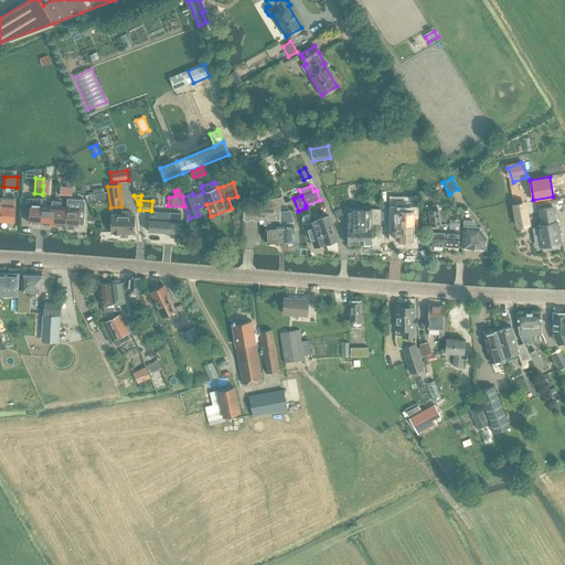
[(243,210),(236,212),(238,220),(240,219),(243,217),(243,220),(267,220),(267,223),(267,225),(267,244),(280,243),(280,225),(280,223),(279,196),(243,205),(243,210)]
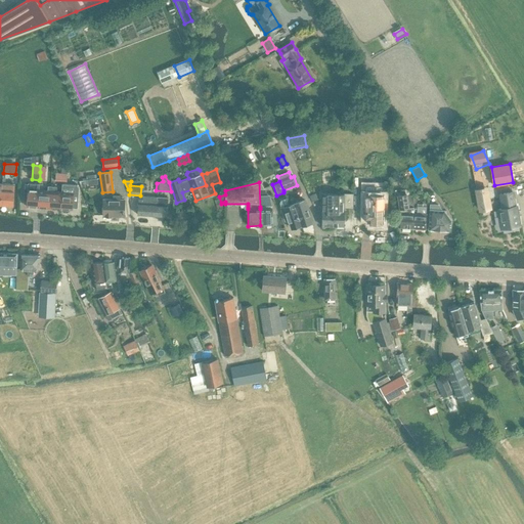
[(261,182),(259,182),(260,207),(260,209),(260,225),(272,225),(272,209),(272,206),(271,205),(269,195),(265,195),(265,188),(261,182)]
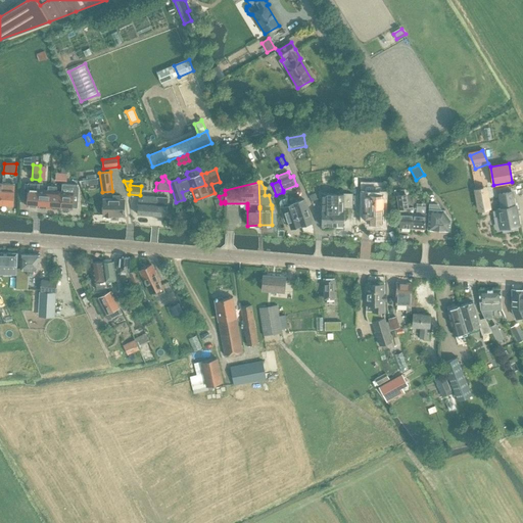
[(25,183),(24,200),(27,200),(27,206),(38,207),(39,190),(39,184),(28,184),(25,183)]
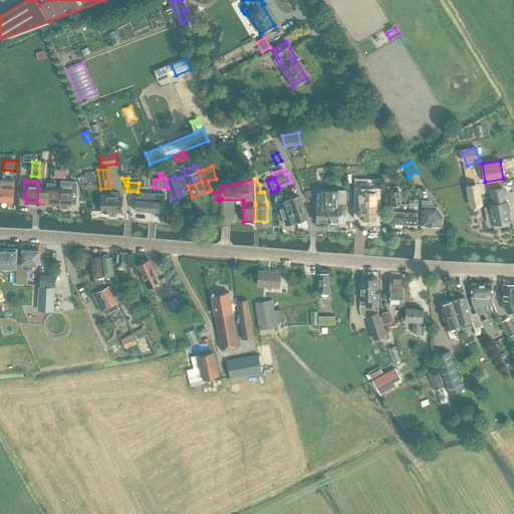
[(13,202),(14,182),(2,181),(0,201),(13,202)]
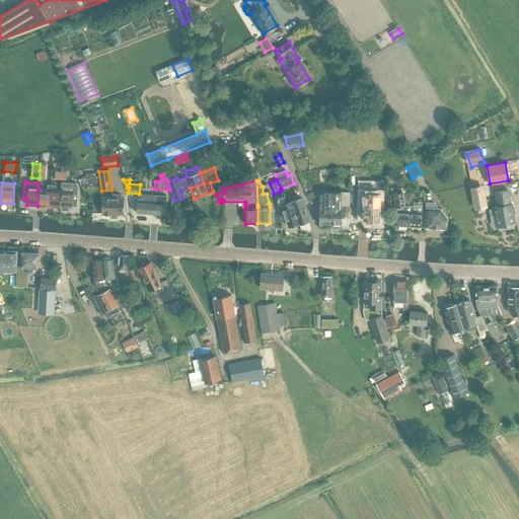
[(62,190),(60,207),(72,208),(72,207),(77,207),(79,186),(77,183),(62,182),(62,190)]
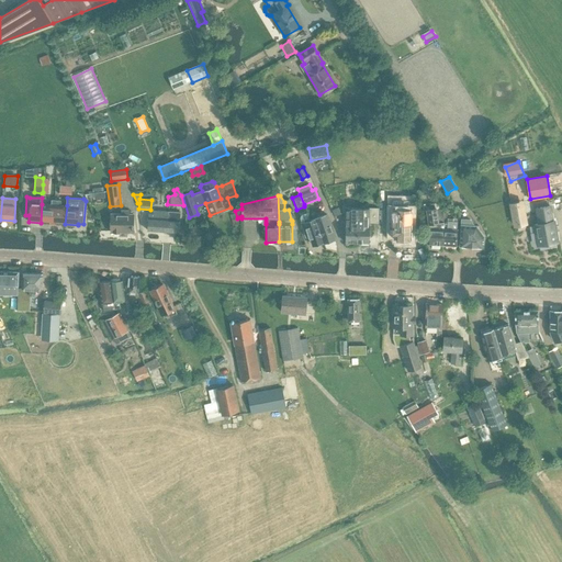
[(520,198),(510,200),(515,226),(526,225),(523,202),(521,202),(520,198)]
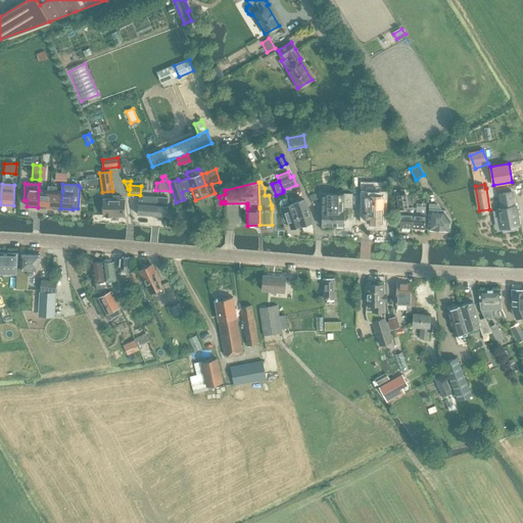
[(39,190),(38,207),(49,207),(50,186),(48,186),(48,191),(39,190)]
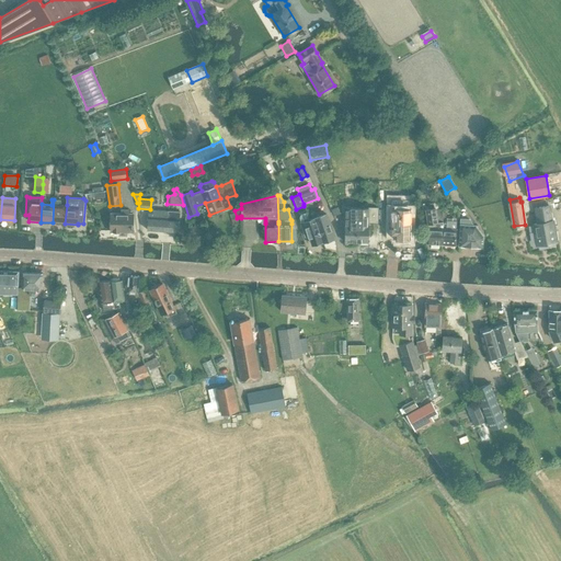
[(54,199),(53,222),(65,224),(67,205),(65,205),(60,205),(60,201),(57,201),(54,199)]
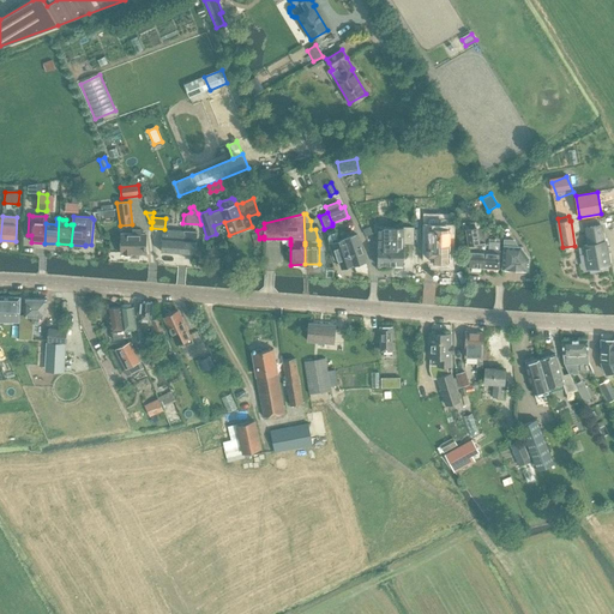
[(390,265),(391,227),(390,227),(378,226),(377,265),(390,265)]
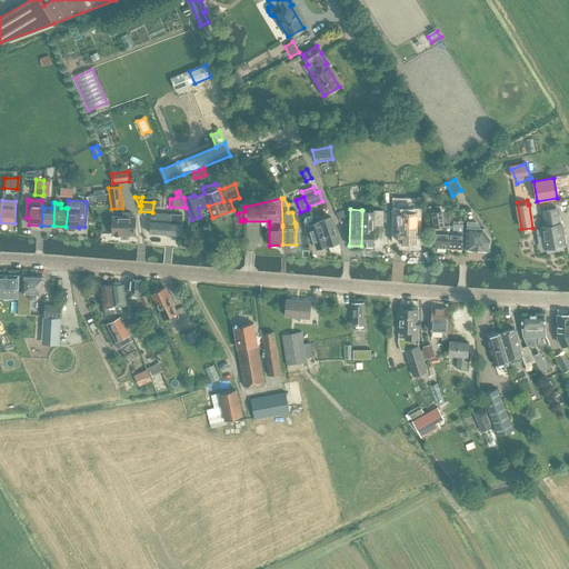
[(543,248),(565,246),(561,223),(559,223),(557,209),(542,211),(545,226),(540,227),(543,248)]
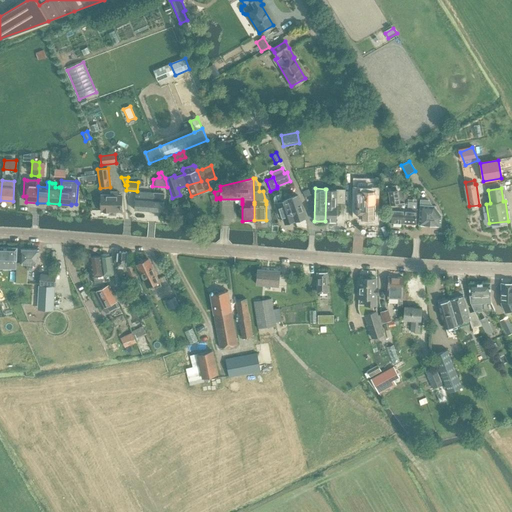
[(345,203),(345,190),(326,189),(325,221),(336,222),(336,203),(345,203)]
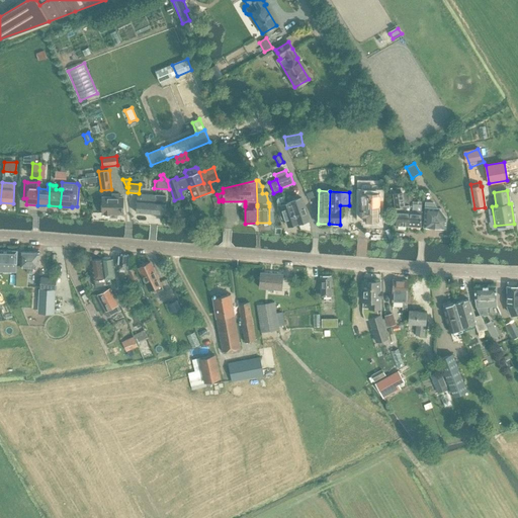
[(402,191),(393,193),(397,210),(396,225),(408,226),(409,211),(409,209),(407,208),(407,207),(406,207),(404,205),(403,193),(402,191)]
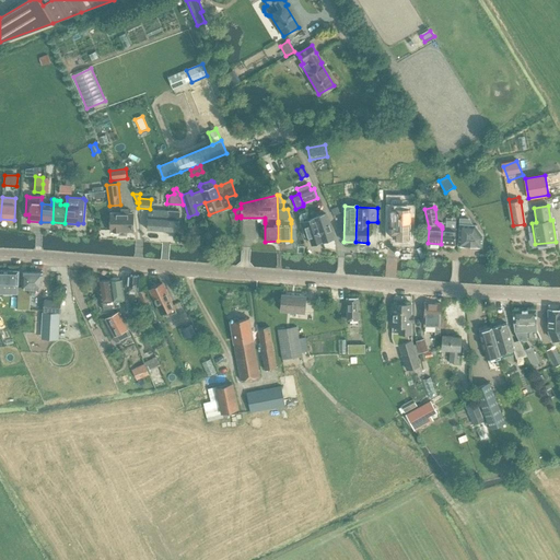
[(391,208),(389,234),(395,234),(395,238),(398,238),(398,241),(407,241),(407,238),(409,238),(410,208),(391,208)]
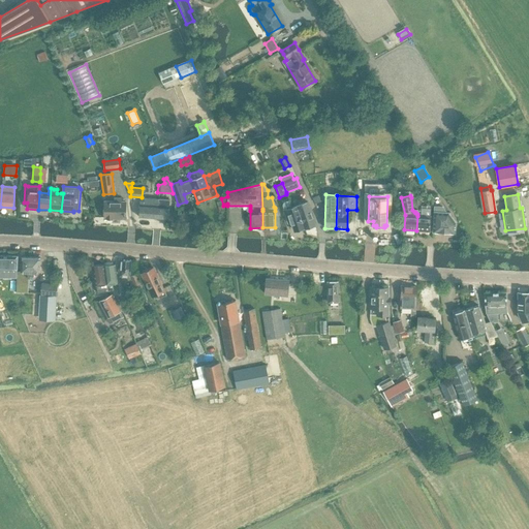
[(416,197),(411,197),(412,210),(414,212),(415,212),(415,213),(417,214),(417,216),(416,230),(429,231),(431,209),(422,208),(418,211),(417,210),(417,209),(416,197)]
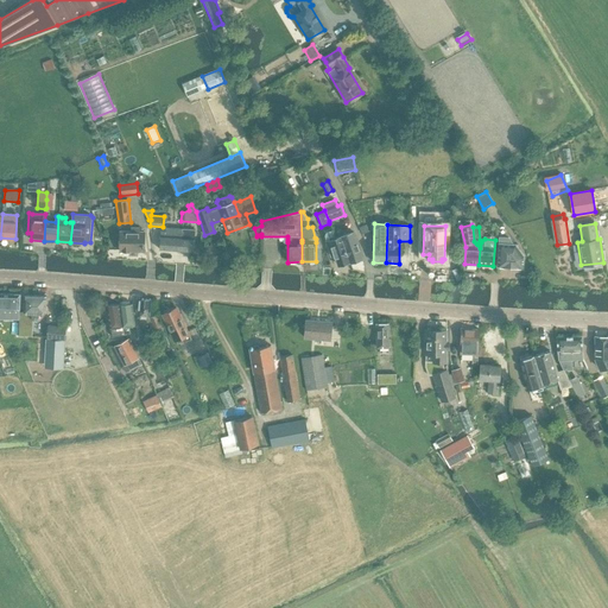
[(131,232),(120,232),(120,251),(144,251),(144,233),(140,232),(140,228),(131,228),(131,232)]
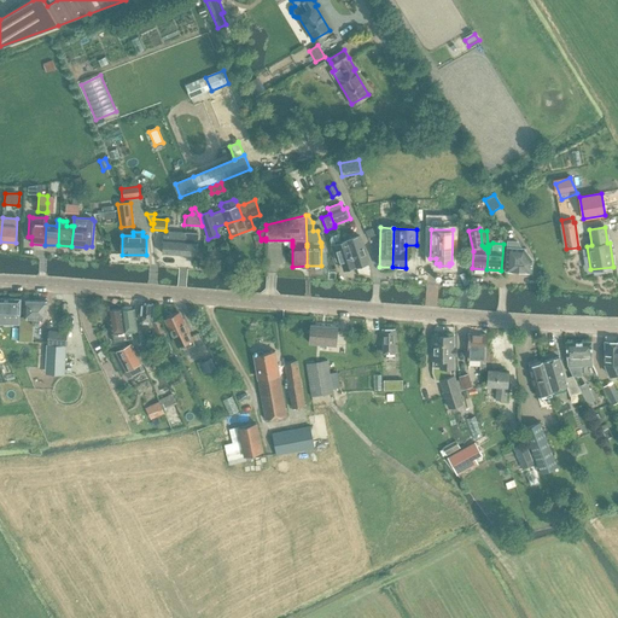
[(163,235),(162,254),(184,255),(185,233),(168,232),(168,235),(163,235)]
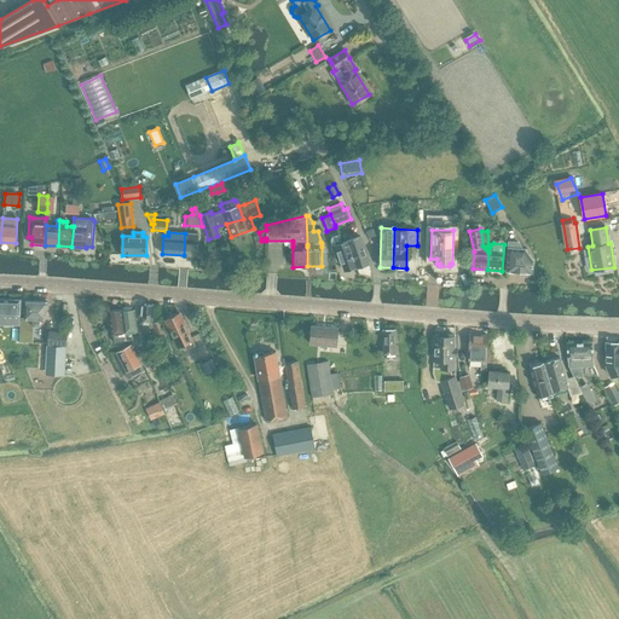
[(259,232),(254,233),(256,242),(259,249),(264,247),(262,241),(262,239),(261,241),(259,232)]
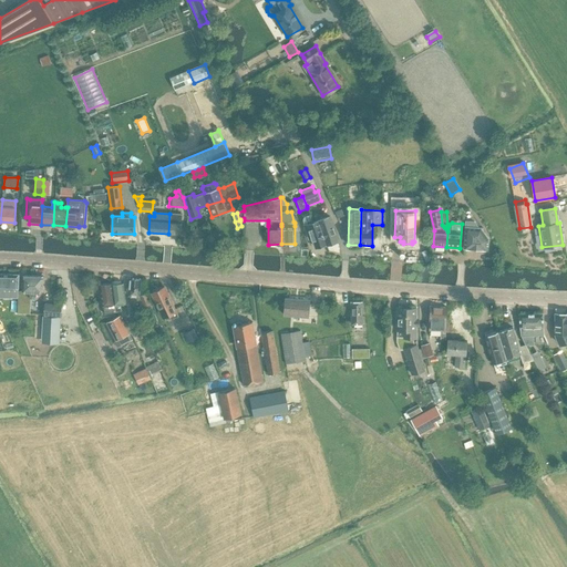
[(309,213),(301,215),(305,225),(303,225),(309,239),(312,238),(316,247),(326,244),(326,241),(320,226),(318,220),(312,222),(309,213)]
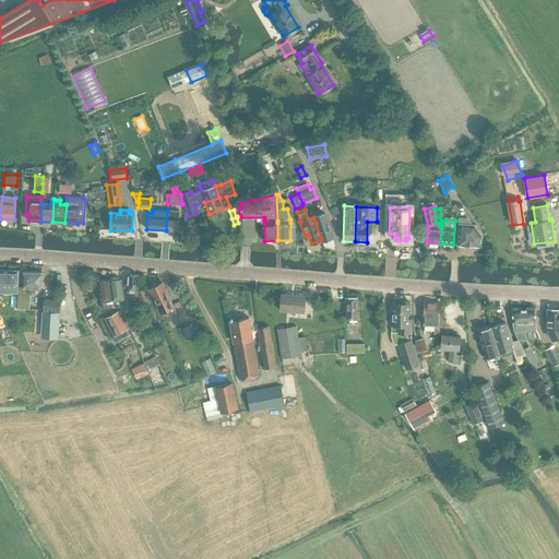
[(166,230),(178,230),(179,212),(167,211),(166,230)]
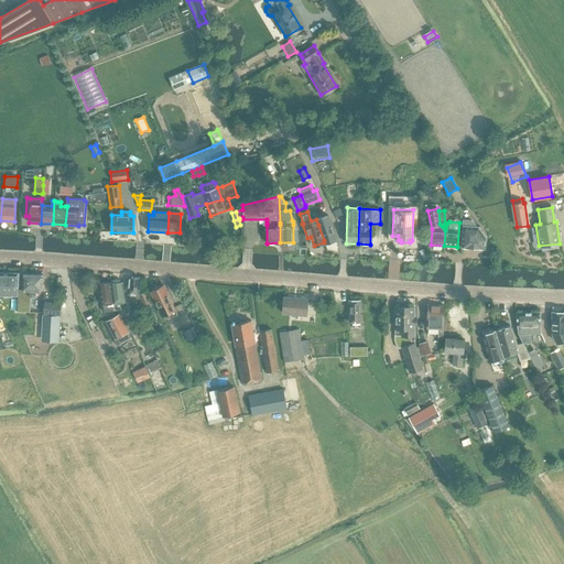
[(327,215),(316,219),(318,225),(324,240),(324,242),(324,243),(336,240),(327,215)]
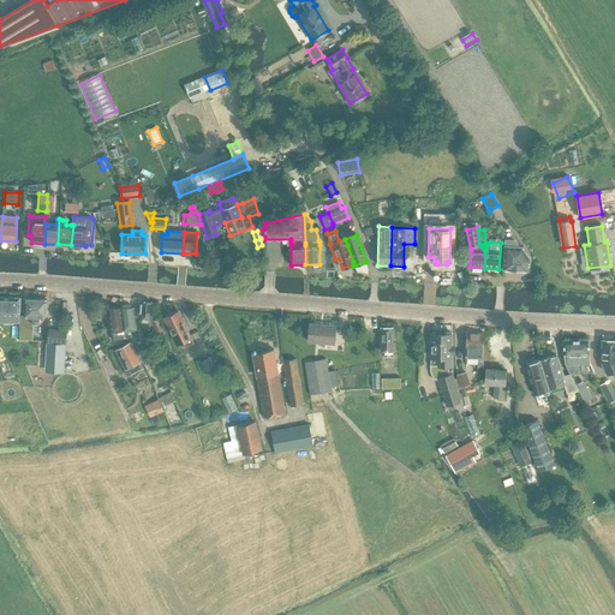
[(503,257),(502,270),(529,272),(530,260),(521,246),(519,246),(514,240),(505,239),(503,257)]
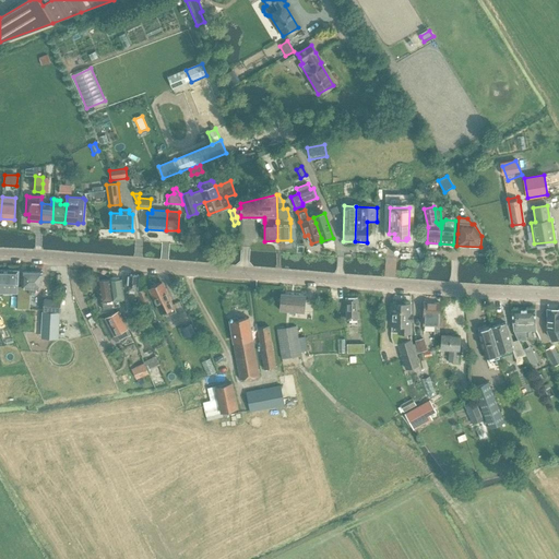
[(0,270),(0,292),(18,293),(18,284),(19,271),(0,270)]
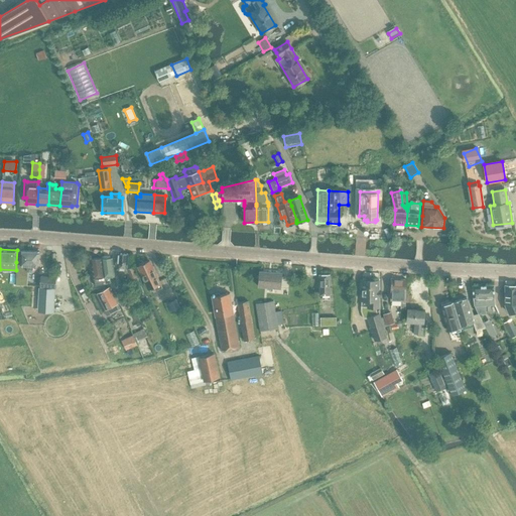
[(17,265),(16,285),(19,285),(27,285),(28,270),(31,270),(32,266),(38,266),(39,251),(21,250),(20,258),(20,265),(17,265)]
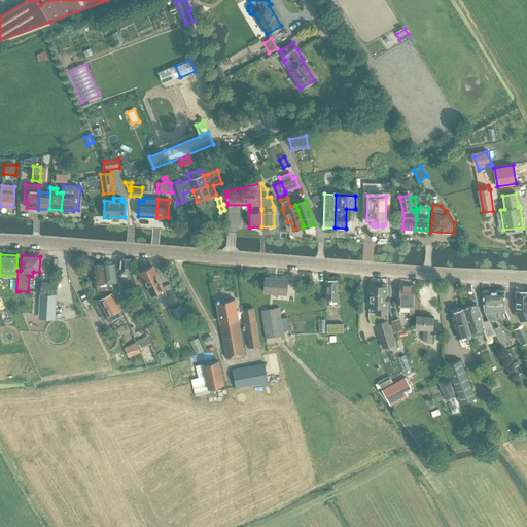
[(129,275),(131,258),(120,257),(118,274),(120,275),(129,275)]
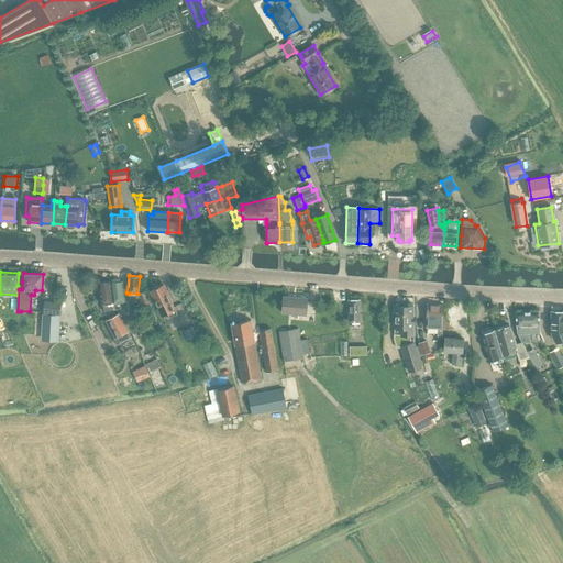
[(111,282),(99,282),(103,311),(114,309),(111,282)]
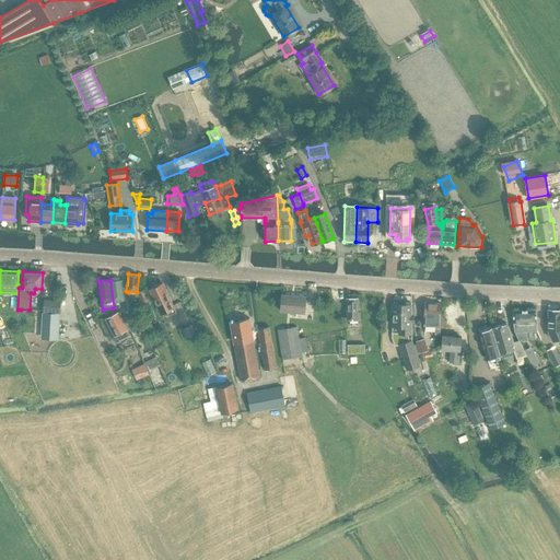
[(121,280),(111,280),(114,307),(120,306),(119,300),(124,299),(121,280)]
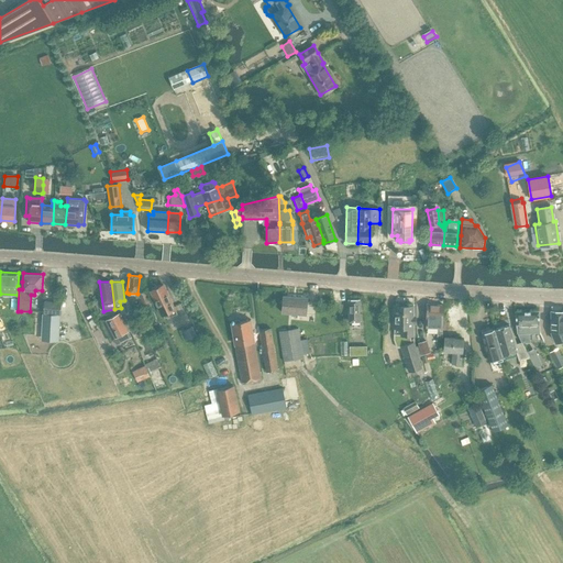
[(163,316),(165,320),(177,315),(174,310),(176,309),(164,284),(150,290),(162,316),(163,316)]
